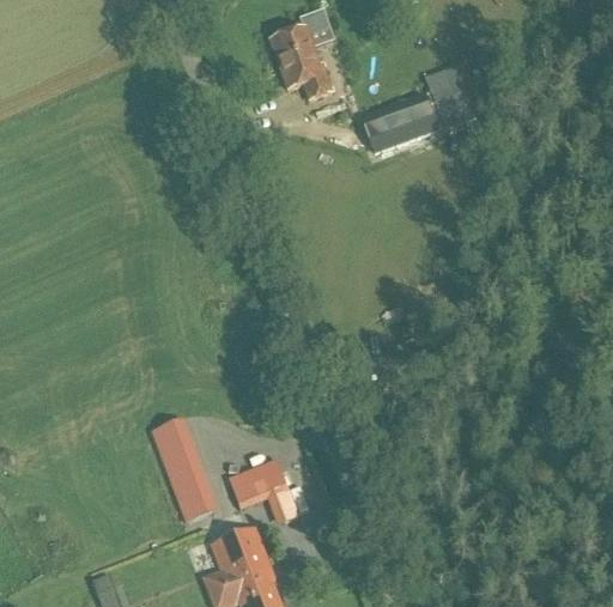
[(319,64),(305,26),(268,38),(286,87),(303,82),(308,97),(331,90),(321,62),(319,64)]
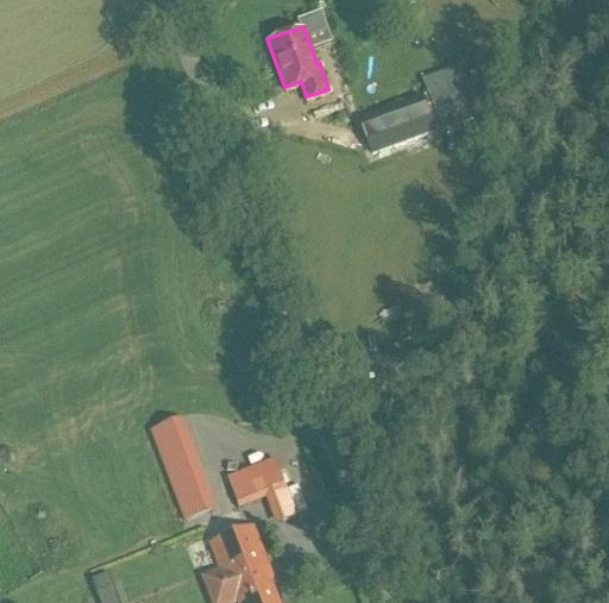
[(472,118),(454,68),(453,66),(425,76),(443,127),(472,118)]
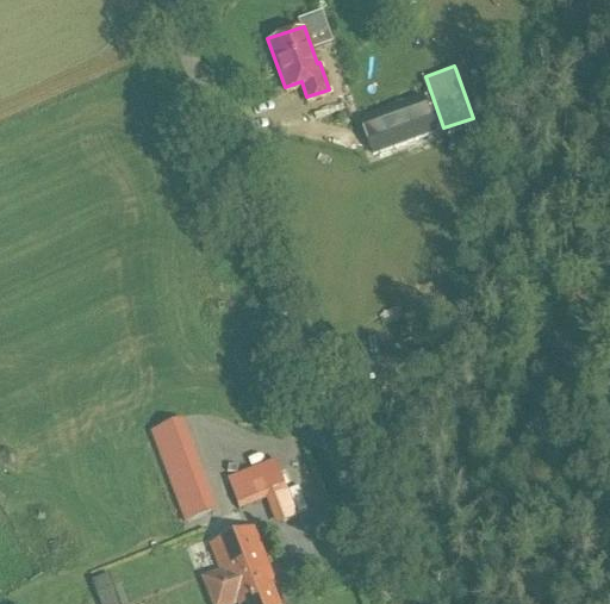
[(434,128),(422,93),(360,116),(373,150),(434,128)]
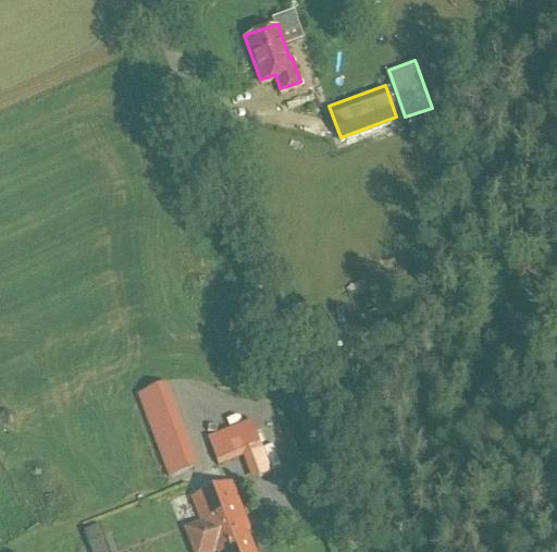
[(271,469),(262,444),(251,416),(206,434),(219,463),(243,453),(251,477),(271,469)]
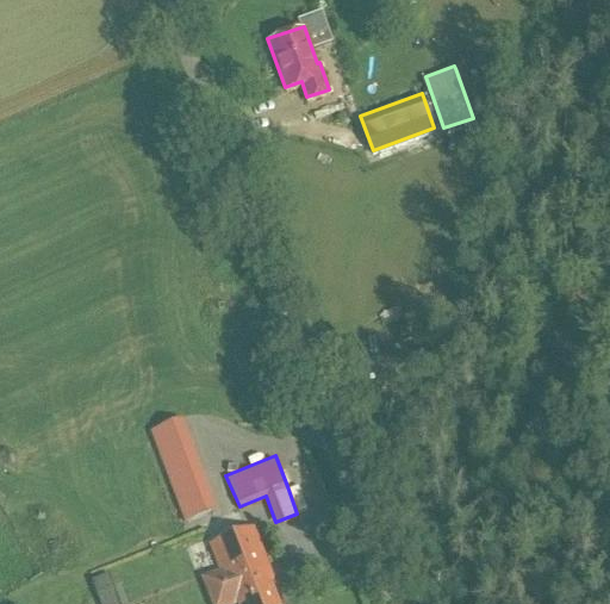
[(185,520),(212,509),(193,458),(165,468),(185,520)]
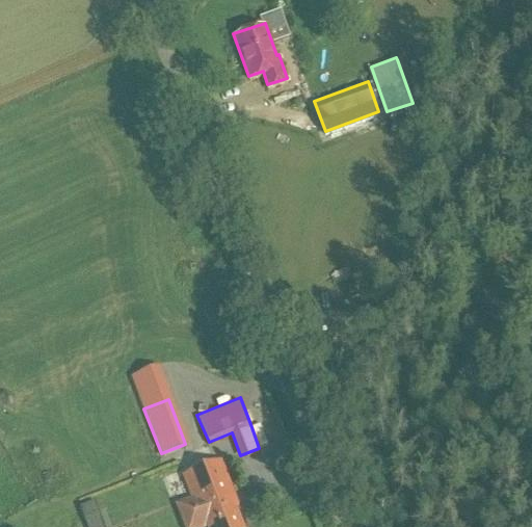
[(243,526),(234,503),(238,501),(221,457),(182,473),(190,494),(174,501),(184,526),(201,526),(203,526),(203,525),(207,524),(208,526),(243,526)]
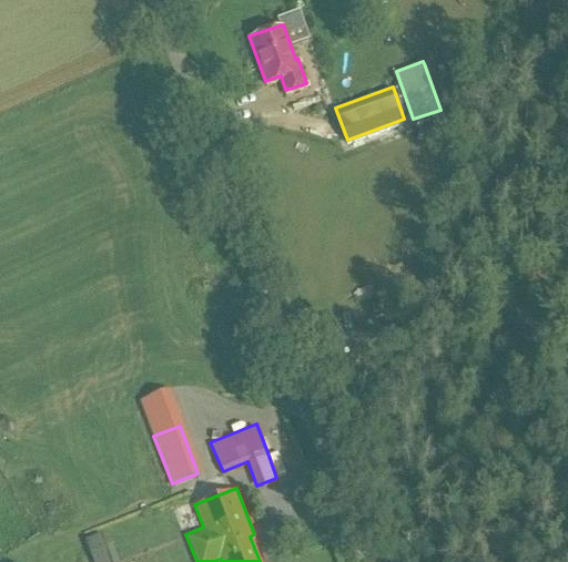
[(84,538),(88,548),(104,541),(101,531),(84,538)]
